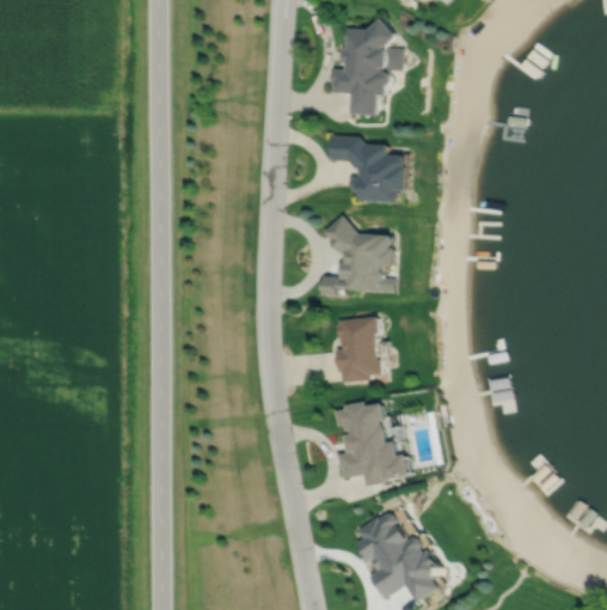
[(378,16),(365,28),(344,26),(343,42),(345,42),(345,49),(342,49),(342,61),(344,61),(344,68),(332,68),(330,84),(332,84),(332,91),(349,92),(349,113),(375,114),(376,93),(384,93),(385,84),(388,80),(388,74),(386,71),(386,68),(399,69),(400,48),(381,47),(381,44),(393,34),(378,16)]
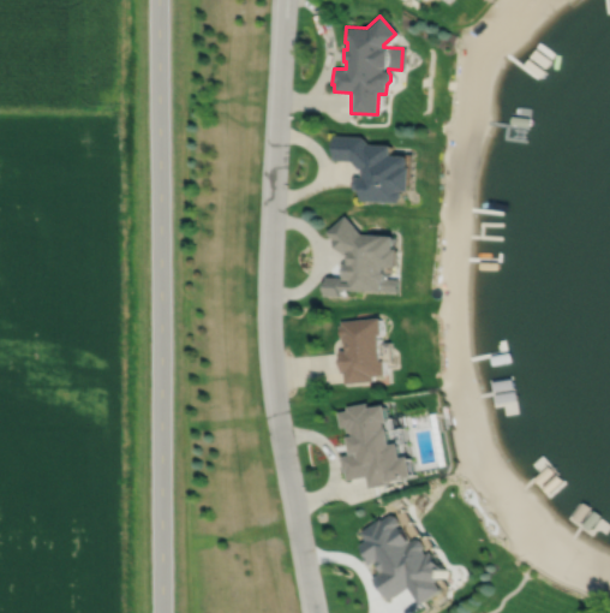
[(332,136),(332,152),(333,152),(333,161),(348,161),(356,170),(357,168),(358,170),(358,177),(352,177),(351,190),(358,190),(357,201),(396,202),(396,200),(399,198),(399,192),(398,190),(407,191),(408,167),(405,167),(406,159),(404,158),(404,155),(387,154),(388,144),(366,144),(359,137),(332,136)]
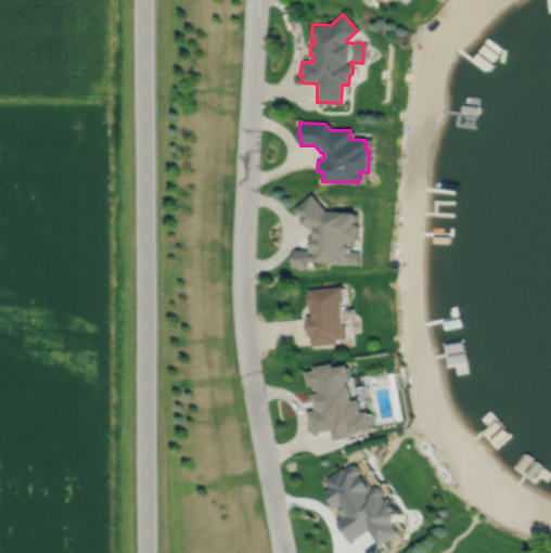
[(294,210),(310,195),(323,210),(353,213),(353,224),(357,224),(356,242),(344,241),(343,245),(345,247),(345,253),(343,254),(342,264),(314,262),(315,254),(308,254),(309,242),(310,242),(310,235),(314,235),(315,229),(309,229),(294,210)]
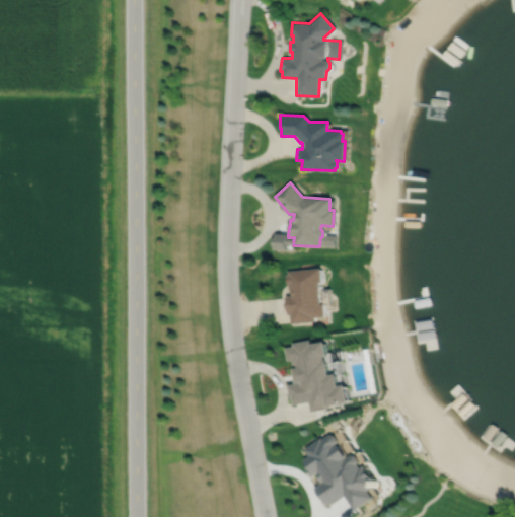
[(318,269),(286,272),(288,291),(291,290),(292,296),(285,297),(287,315),(289,315),(289,324),(312,322),(312,318),(322,317),(321,304),(318,305),(316,283),(319,283),(318,269)]
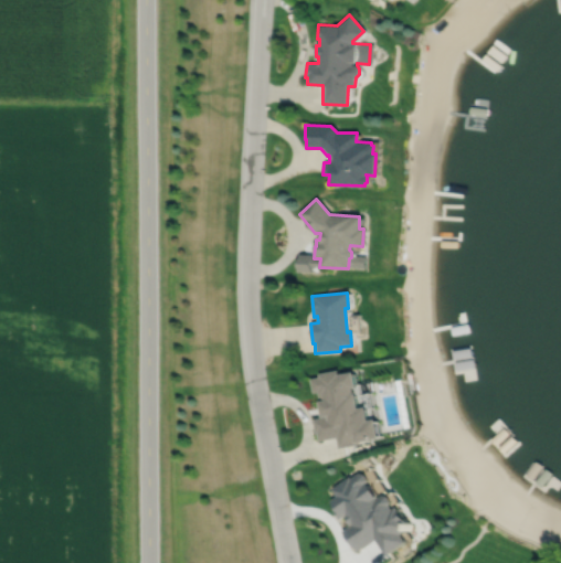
[(351,373),(337,375),(336,372),(318,375),(319,379),(310,380),(313,394),(317,393),(318,399),(323,399),(324,403),(319,403),(323,418),(313,421),(315,435),(317,435),(318,443),(336,439),(338,449),(358,446),(357,444),(378,441),(374,421),(367,422),(364,409),(357,410),(353,394),(351,395),(350,389),(353,388),(351,373)]
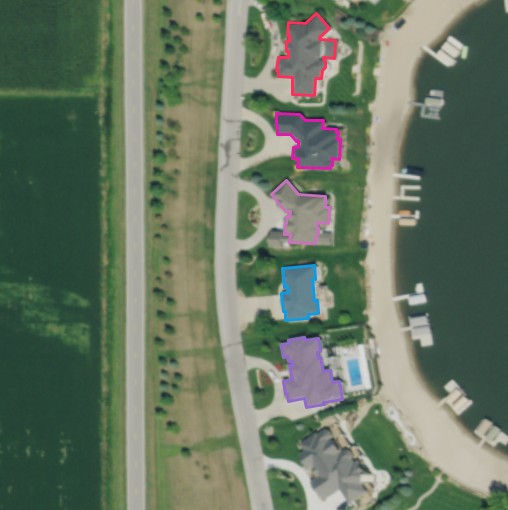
[(300,444),(304,452),(299,455),(304,463),(302,464),(307,472),(311,469),(317,478),(310,482),(321,500),(338,489),(348,504),(365,493),(361,486),(370,481),(357,461),(354,463),(345,450),(340,453),(331,439),(330,438),(331,435),(328,430),(324,430),(316,435),(316,434),(300,444)]
